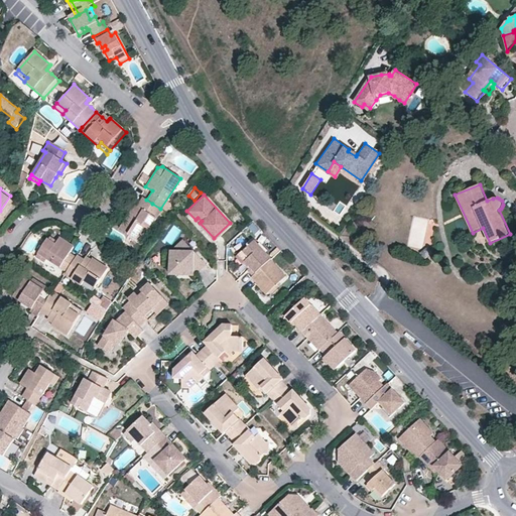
[(15,200),(10,196),(0,211),(0,219),(1,220),(15,200)]
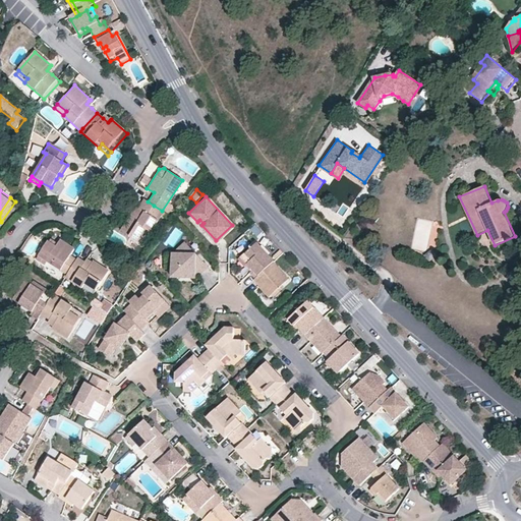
[(145,199),(138,208),(134,214),(131,212),(119,230),(136,241),(145,229),(150,232),(163,212),(162,211),(154,206),(148,201),(145,199)]
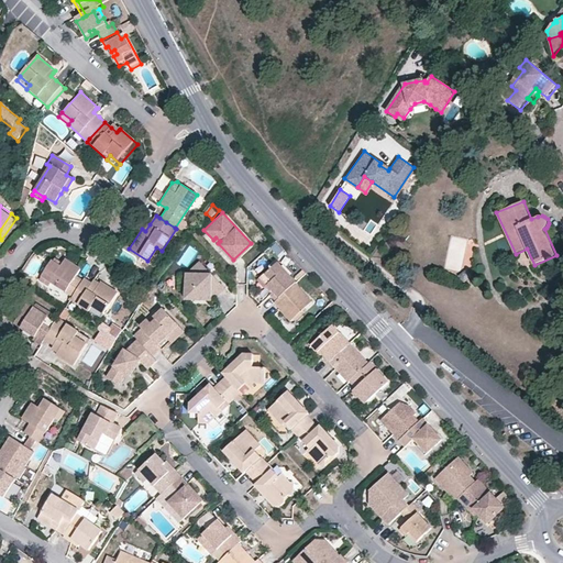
[(147,261),(153,264),(162,251),(156,247),(147,261)]
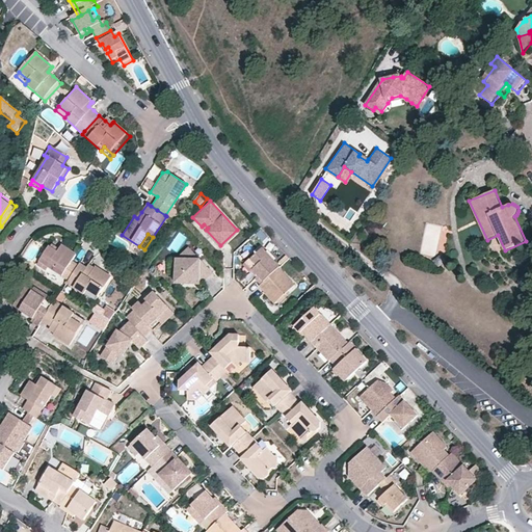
[(60,244),(57,248),(56,250),(47,245),(36,264),(44,269),(47,265),(60,274),(70,261),(74,254),(60,244)]
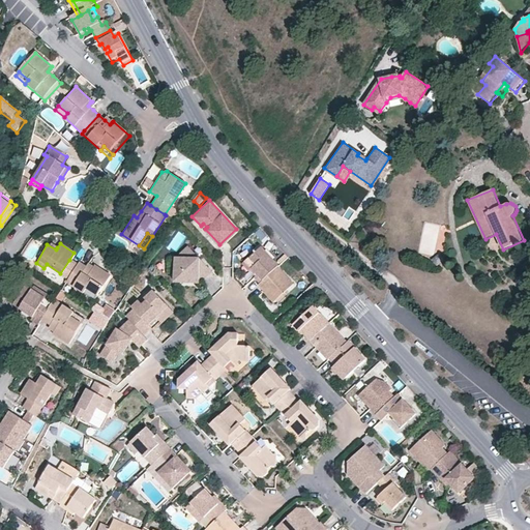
[(193,259),(199,258),(187,245),(183,249),(193,259)]
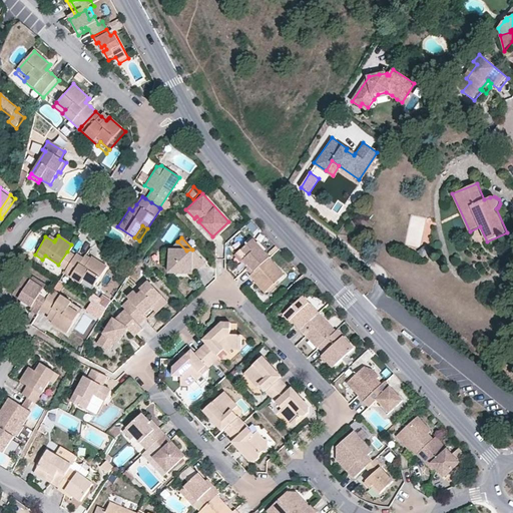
[(237,255),(243,262),(248,267),(245,269),(251,276),(268,260),(269,260),(264,253),(264,252),(252,240),(237,255)]
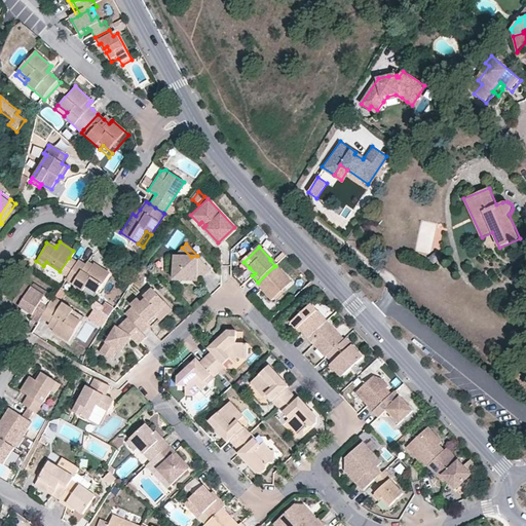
[(197,256),(191,257),(182,248),(175,255),(174,259),(173,279),(189,280),(193,276),(197,282),(210,269),(197,256)]
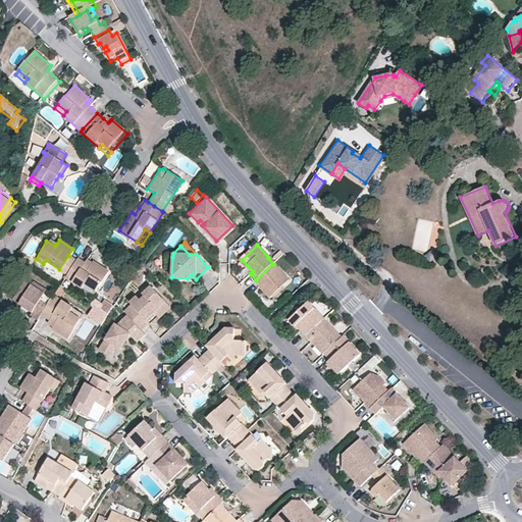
[(85,258),(90,252),(84,247),(77,258),(83,261),(85,258)]
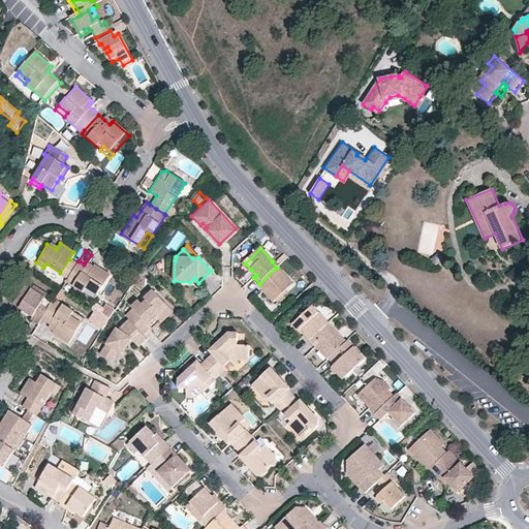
[(117,263),(110,258),(105,265),(114,269),(117,263)]
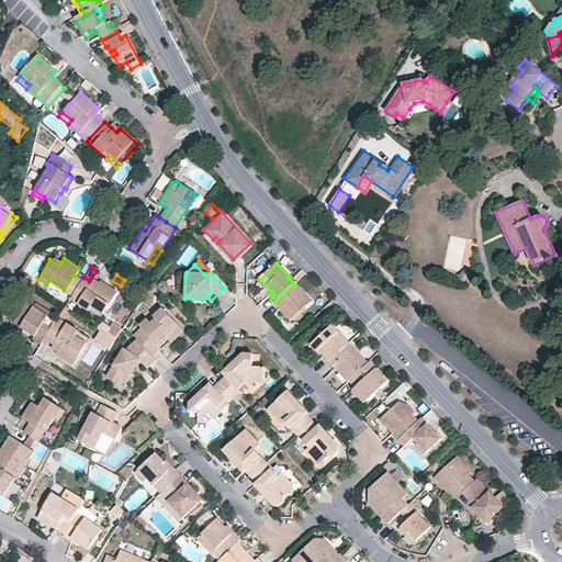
[(81,280),(74,276),(64,290),(71,295),(81,280)]
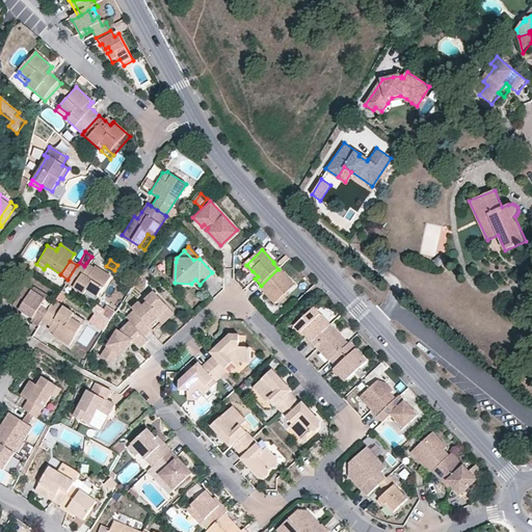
[(65,284),(85,296),(88,292),(99,298),(112,276),(94,266),(92,267),(90,270),(84,266),(79,263),(77,265),(68,280),(65,284)]
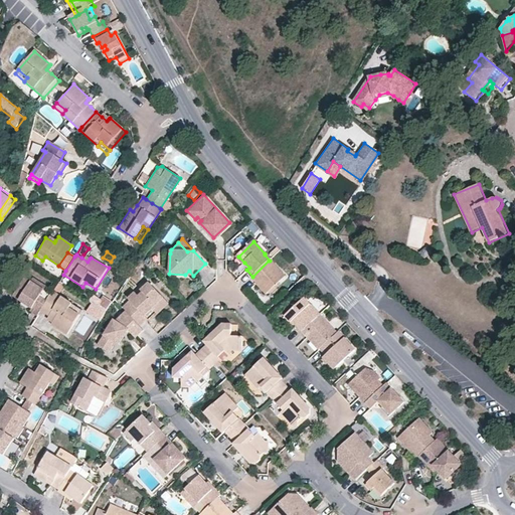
[(56,270),(58,266),(45,256),(42,261),(56,270)]
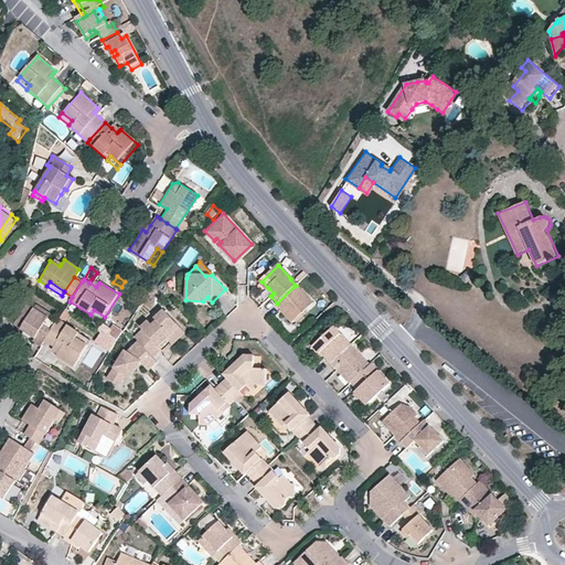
[(265,290),(268,288),(262,281),(258,284),(265,290)]
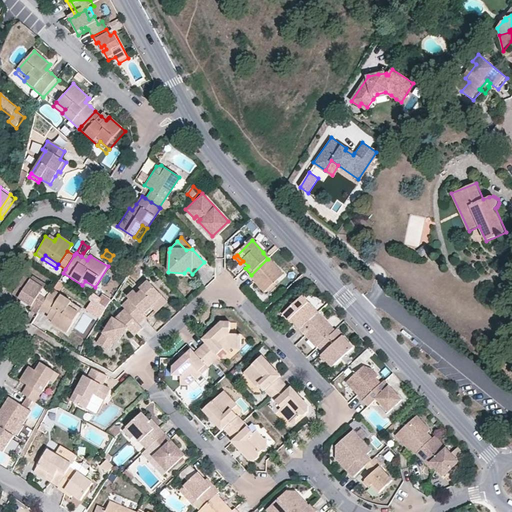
[(275,284),(283,276),(267,259),(251,275),(249,276),(256,282),(258,280),(260,283),(257,285),(265,293),(266,291),(275,284)]
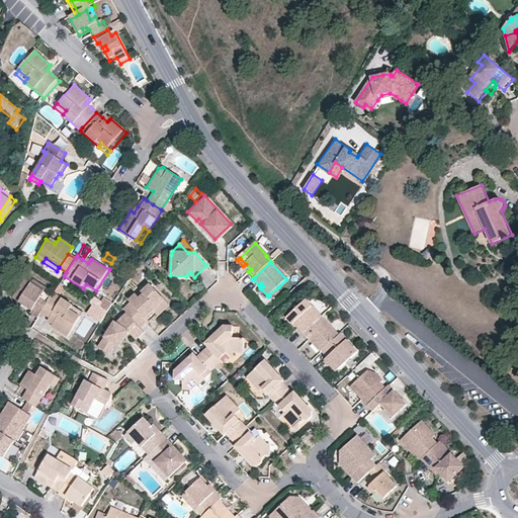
[(13,296),(21,301),(31,308),(30,311),(37,316),(41,311),(53,293),(45,288),(31,280),(25,276),(13,296)]
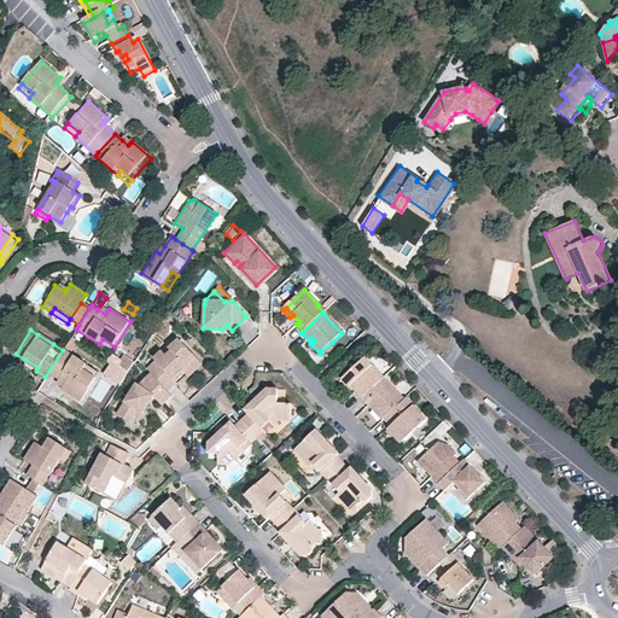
[(40,331),(38,334),(53,344),(57,340),(40,331)]
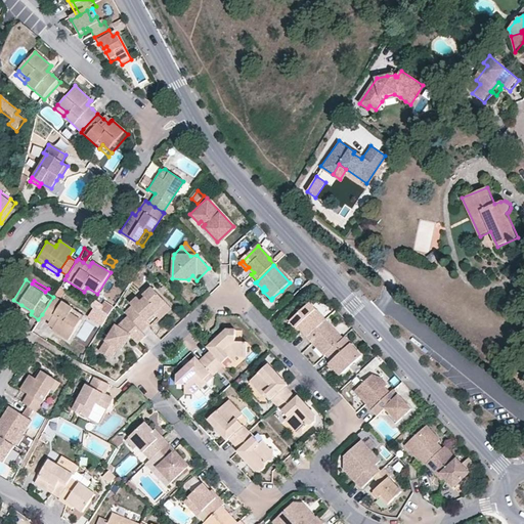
[(142,296),(138,300),(134,296),(128,302),(128,304),(122,309),(127,315),(142,332),(149,324),(147,321),(156,314),(153,311),(156,307),(160,311),(168,302),(151,284),(140,293),(142,296)]
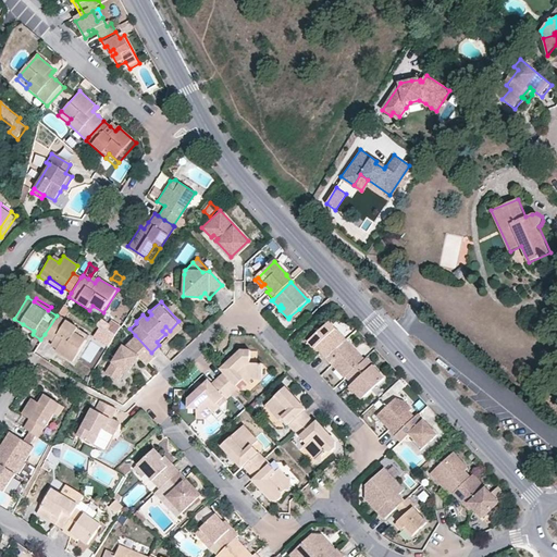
[(100,318),(103,312),(93,306),(89,310),(100,318)]
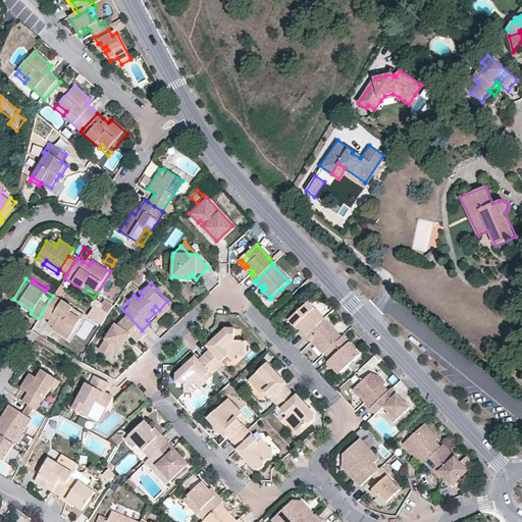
[(271,297),(273,300),(282,292),(280,290),(271,297)]
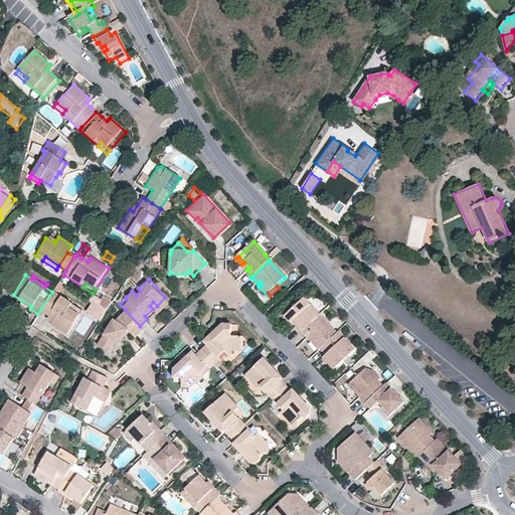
[(49,314),(55,318),(53,321),(52,322),(70,334),(83,313),(73,306),(75,302),(54,288),(52,292),(41,309),(49,314)]
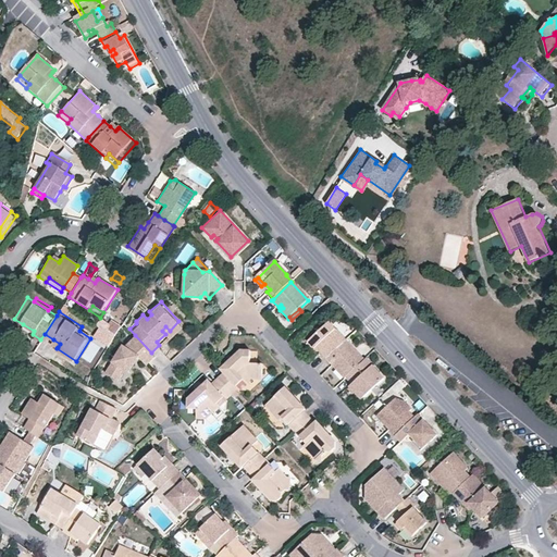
[(115,331),(119,322),(111,319),(107,327),(115,331)]
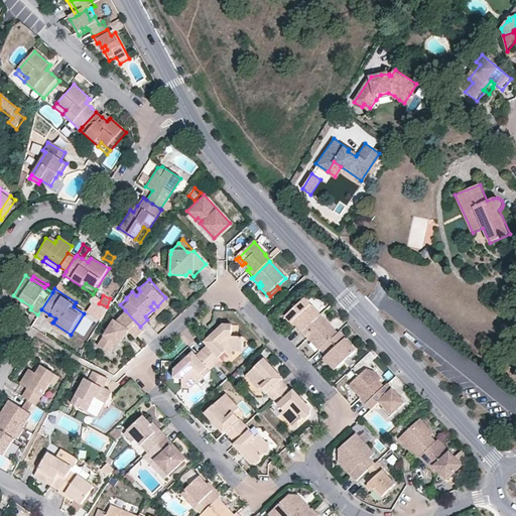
[(157,306),(153,309),(157,314),(169,301),(165,297),(157,306)]
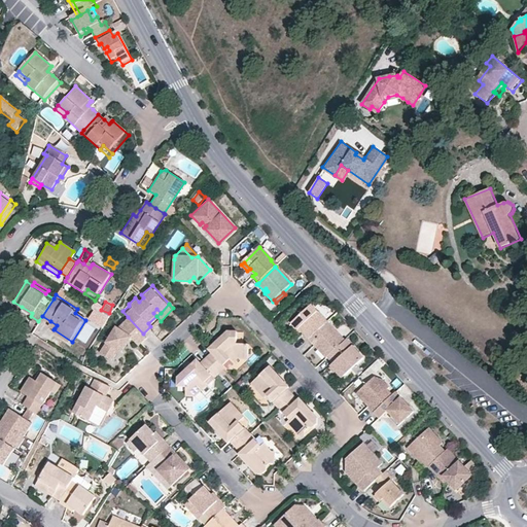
[(300,325),(304,328),(305,329),(304,331),(311,338),(328,321),(312,305),(294,319),(300,325)]
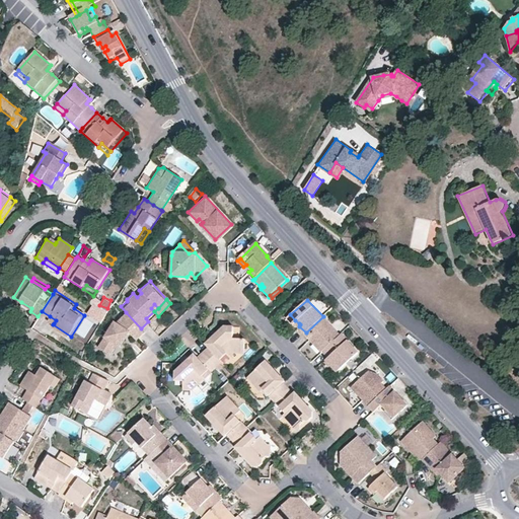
[(21,302),(19,305),(30,311),(31,308),(21,302)]
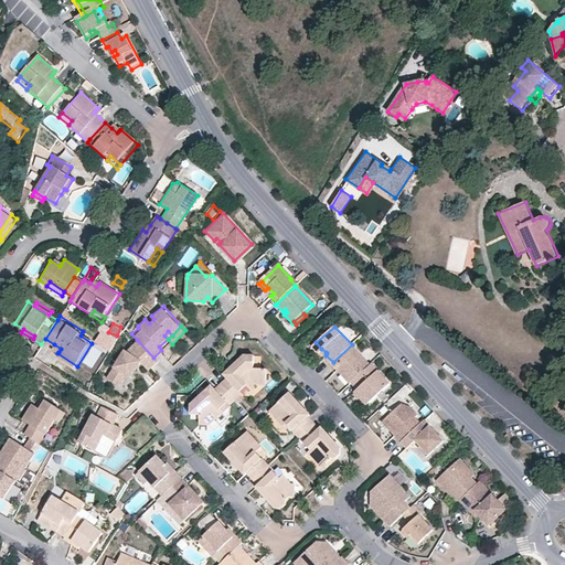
[(83,331),(81,336),(92,343),(95,339),(83,331)]
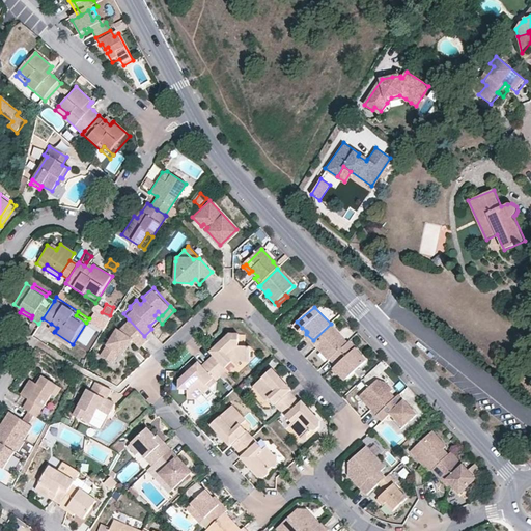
[(144,336),(129,319),(117,330),(116,330),(102,357),(114,363),(119,353),(124,344),(126,344),(128,344),(132,340),(139,348),(147,340),(144,336)]
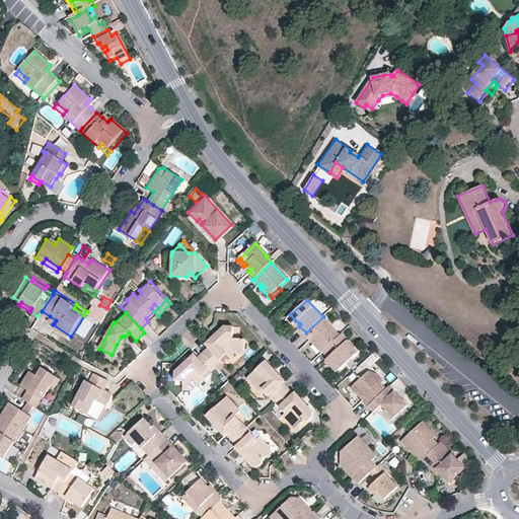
[(323,316),(306,332),(322,352),(323,350),(340,336),(323,316)]
